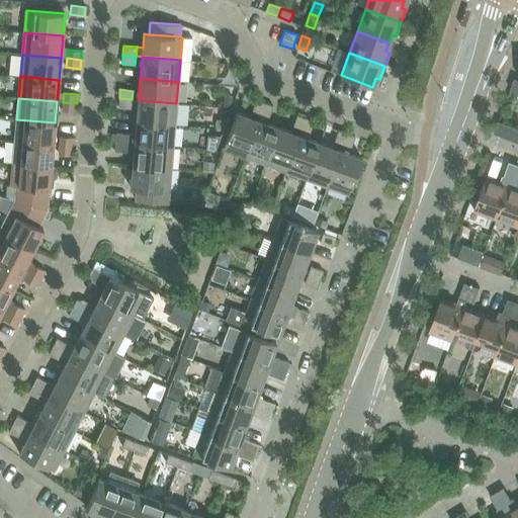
[(132,99),(119,98),(118,107),(132,108),(132,99)]
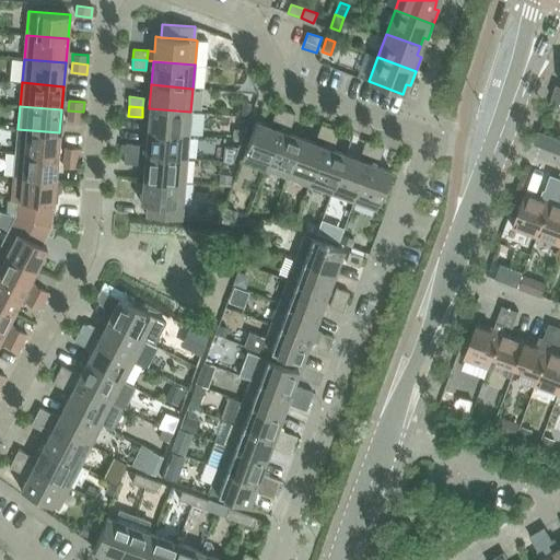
[(149,118),(147,131),(188,136),(190,112),(149,108),(142,107),(142,117),(149,118)]
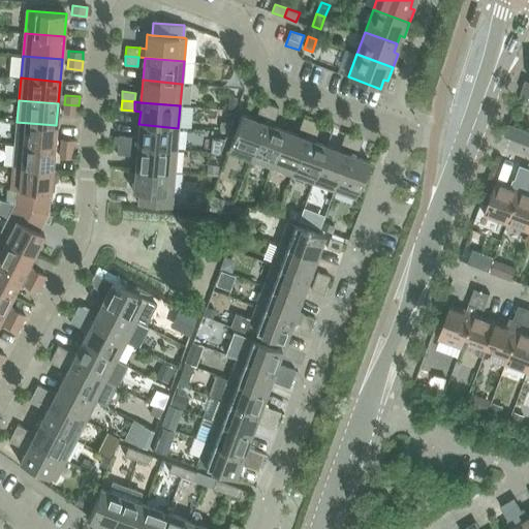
[(256,115),(266,118),(270,105),(261,102),(256,115)]
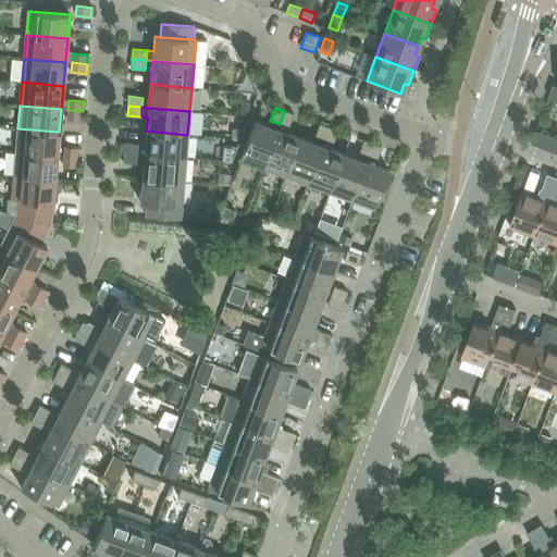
[(83,111),(67,110),(66,119),(82,121),(83,111)]
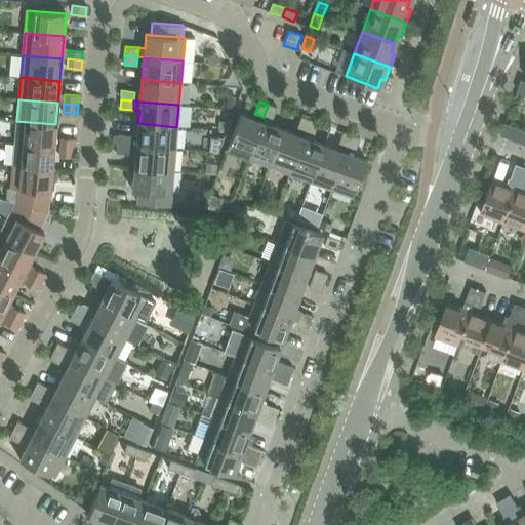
[(264,117),(272,120),(277,108),(268,105),(264,117)]
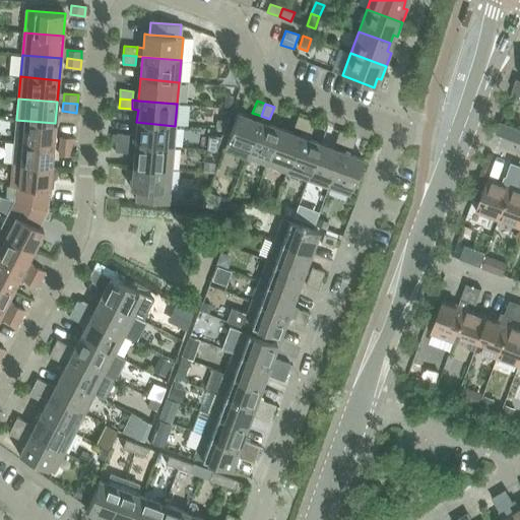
[(224,148),(246,156),(259,121),(238,113),(224,148)]
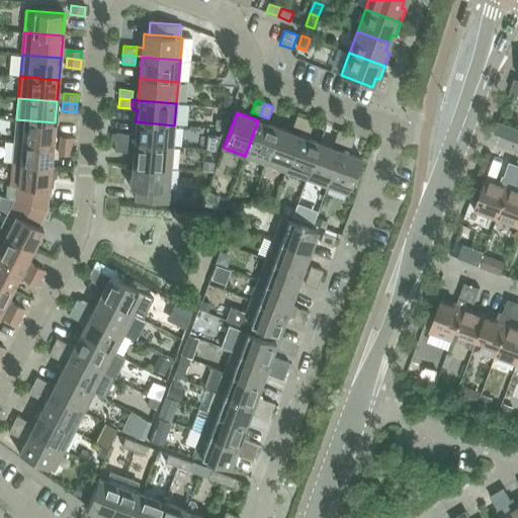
[(245,156),(265,164),(278,127),(266,123),(268,118),(260,115),(258,120),(245,156)]
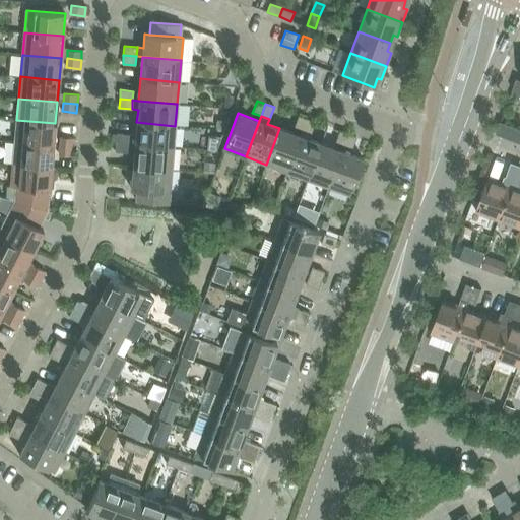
[(294,128),(302,131),(307,119),(298,116),(294,128)]
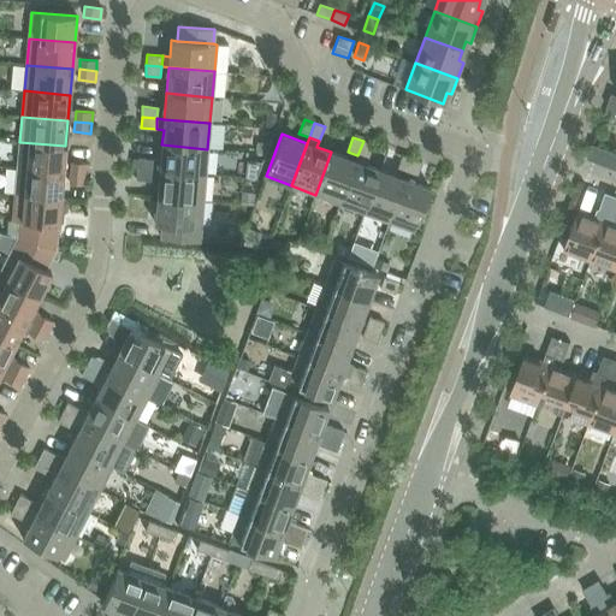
[(357,155),(368,159),(373,144),(363,141),(357,155)]
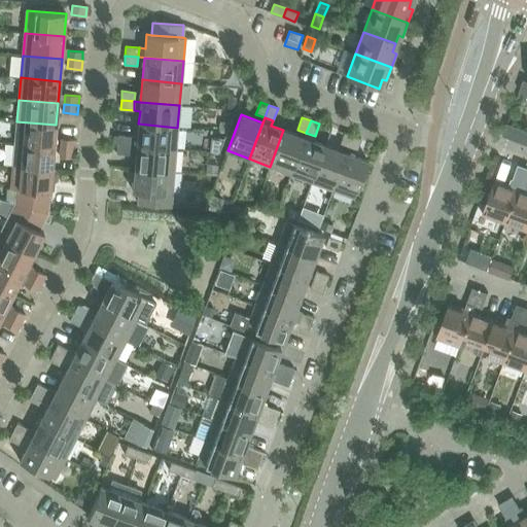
[(16,121),(14,144),(54,147),(56,125),(16,121)]
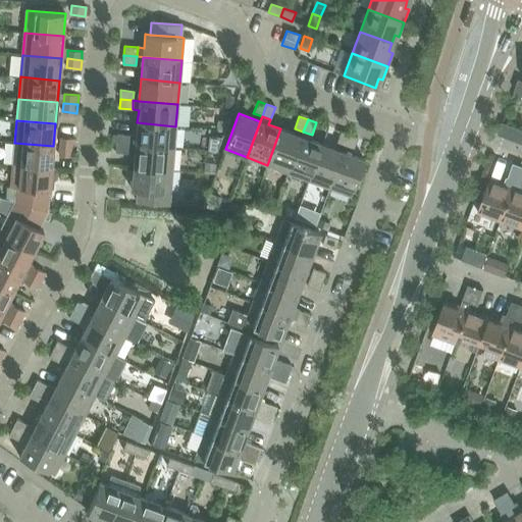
[(129,135),(129,144),(173,148),(175,126),(137,122),(136,136),(129,135)]
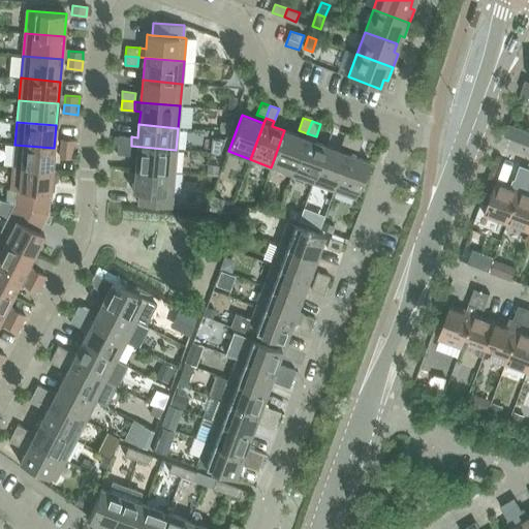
[(528,132),(509,125),(505,136),(528,145),(528,132)]
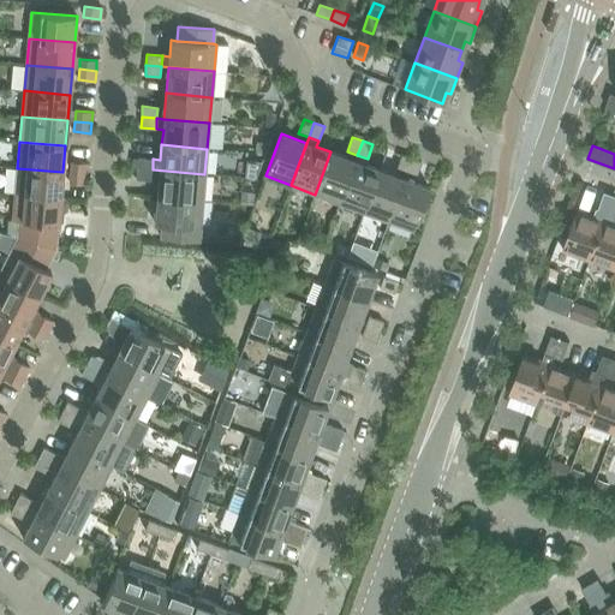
[(354,161),(330,151),(315,195),(339,203),(354,161)]
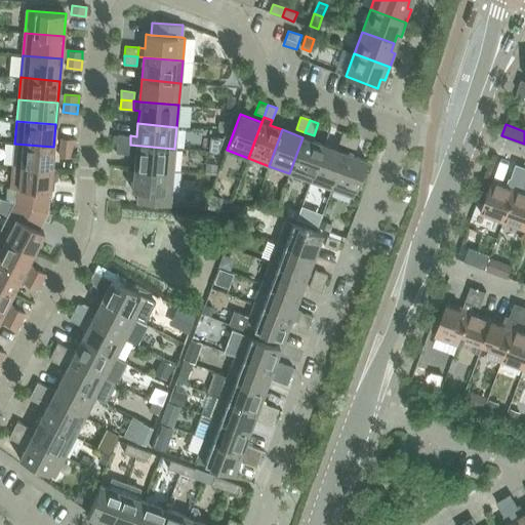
[(289,173),(311,182),(324,145),(312,140),(314,135),(305,132),(303,137),(289,173)]
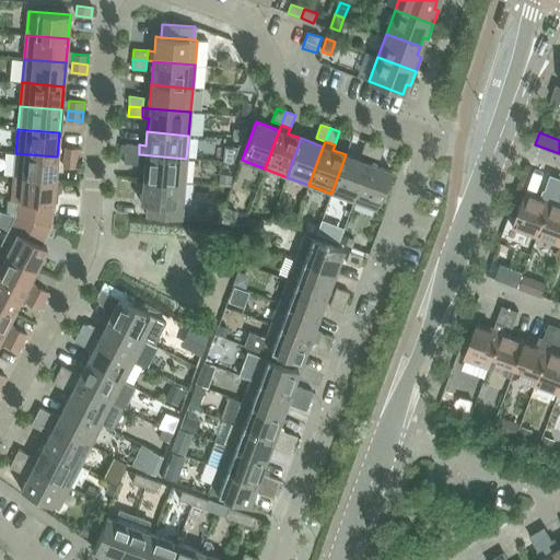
[(361,154),(370,158),(374,144),(365,141),(361,154)]
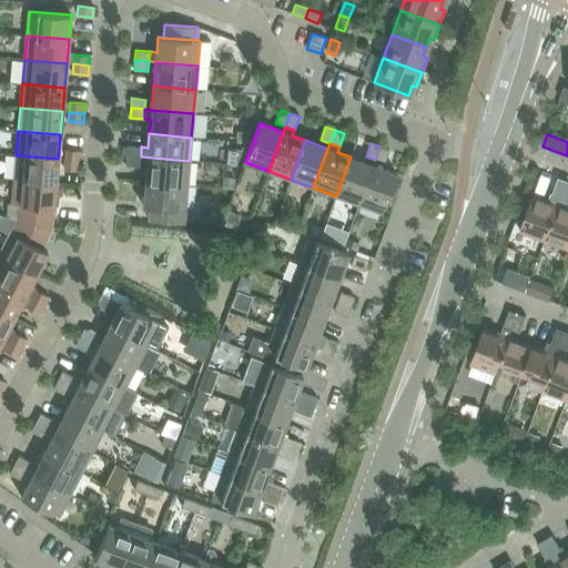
[(127,155),(141,156),(141,146),(128,145),(127,155)]
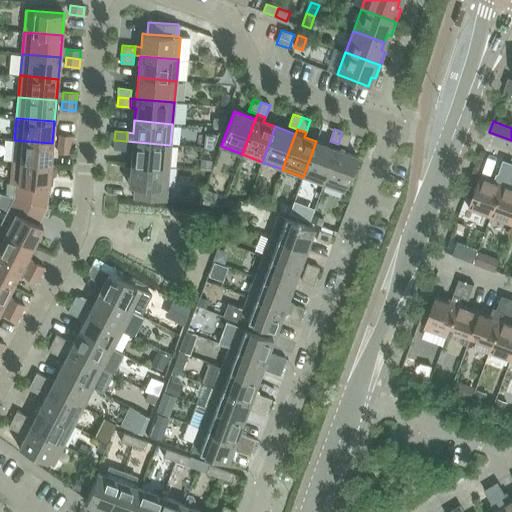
[(338,144),(346,147),(351,135),(342,132),(338,144)]
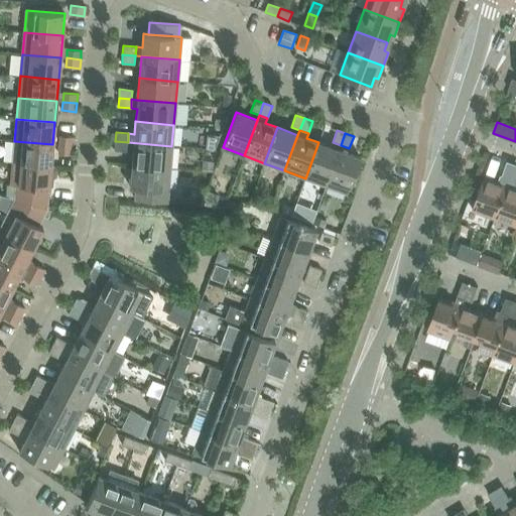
[(58,144),(73,146),(74,137),(59,135),(58,144)]
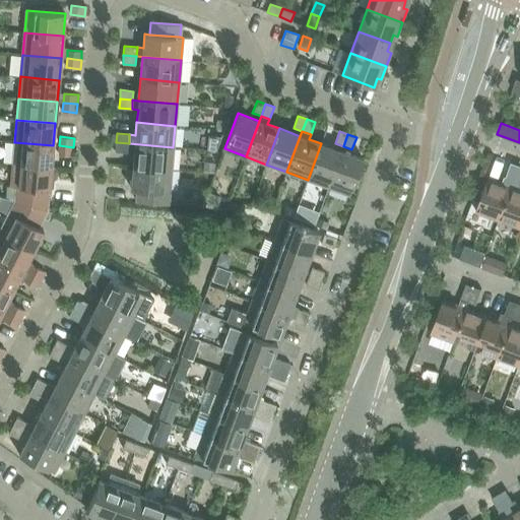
[(14,142),(13,164),(51,167),(53,145),(14,142)]
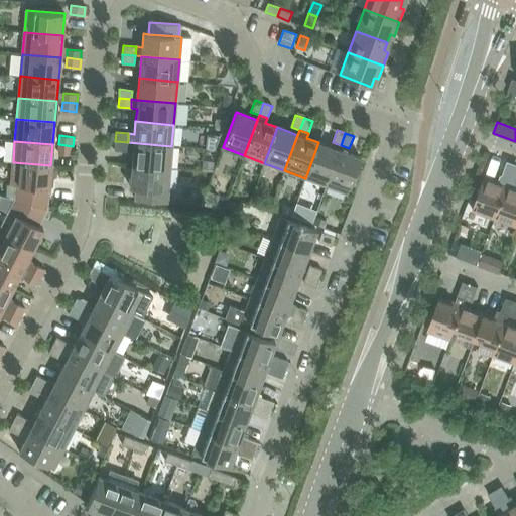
[(128,142),(115,141),(114,150),(127,151),(128,142)]
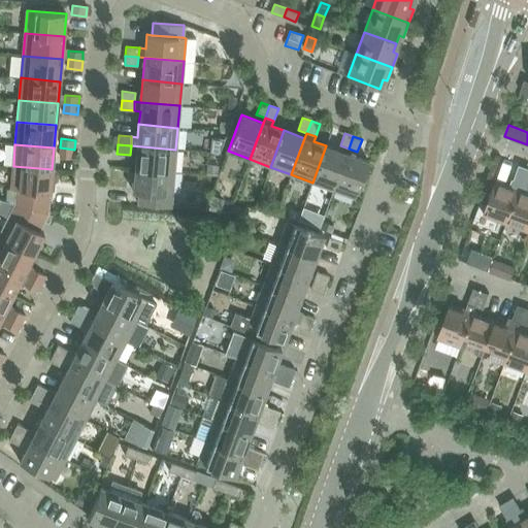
[(136,156),(135,168),(173,172),(175,150),(131,145),(130,155),(136,156)]
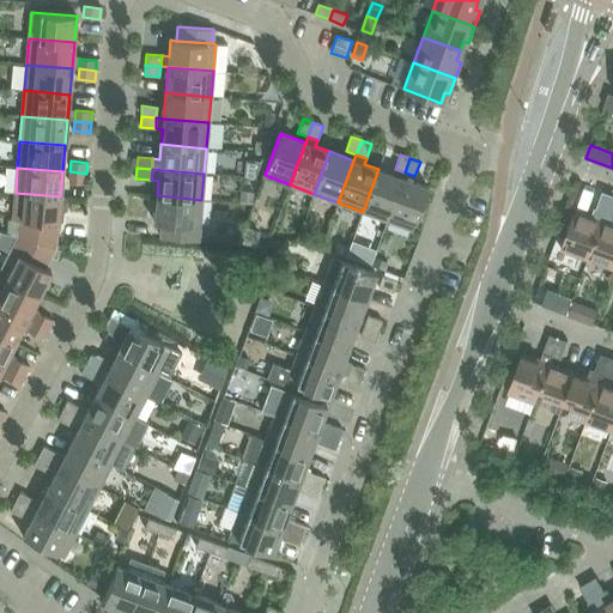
[(402,178),(378,169),(363,212),(387,220),(402,178)]
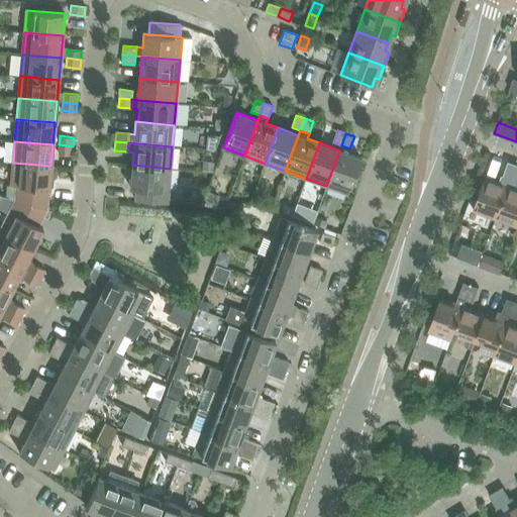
[(73,146),(59,144),(58,153),(72,156),(73,146)]
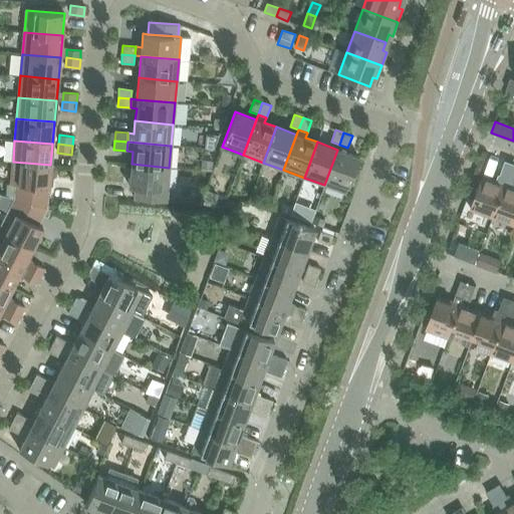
[(337,150),(324,185),(345,193),(358,158),(337,150)]
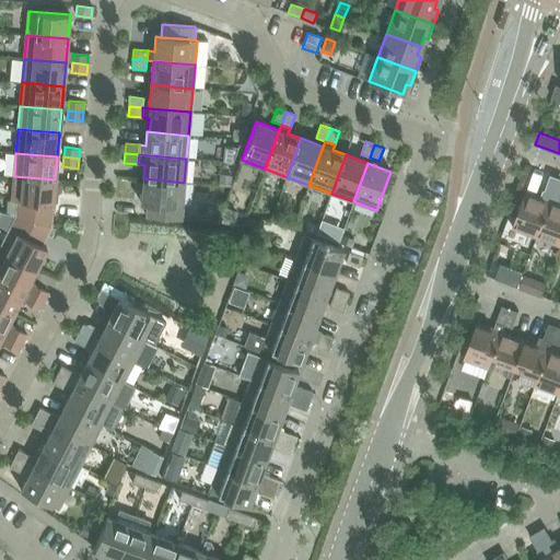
[(548,182),(545,191),(552,194),(559,178),(550,175),(548,182)]
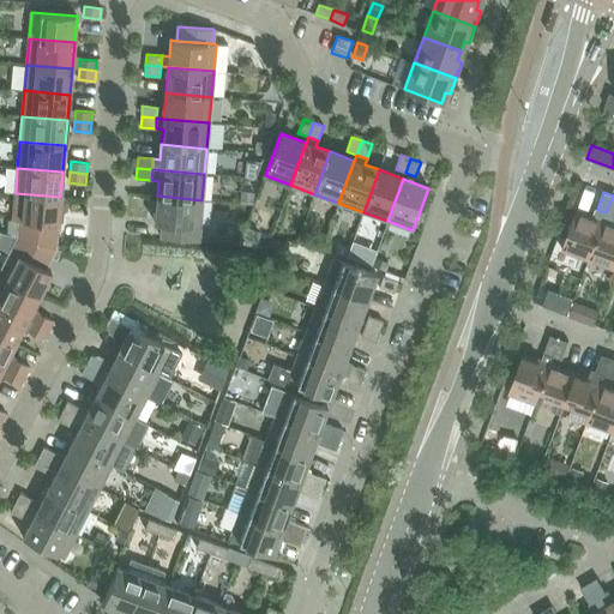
[(19,221),(18,238),(55,248),(58,224),(59,212),(64,212),(66,210),(67,202),(65,198),(60,197),(16,193),(13,221),(19,221)]
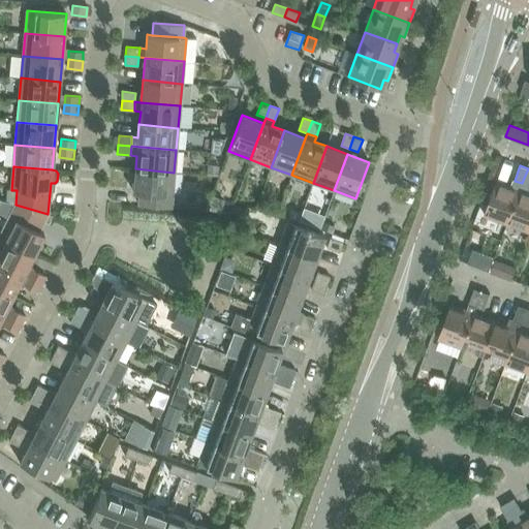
[(174,173),(135,168),(133,192),(139,193),(138,206),(170,208),(174,173)]
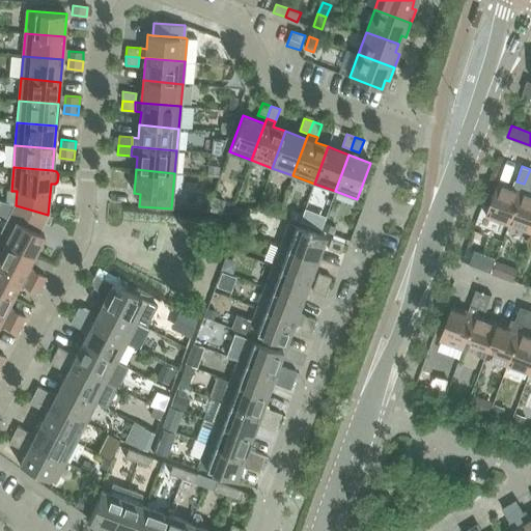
[(485,217),(509,225),(522,190),(499,182),(485,217)]
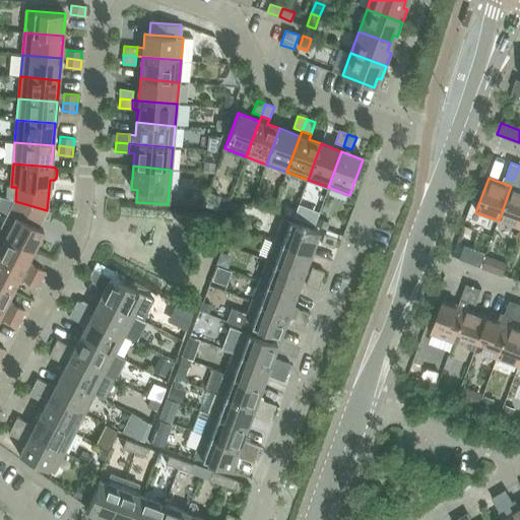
[(499,220),(519,229),(519,189),(511,186),(499,220)]
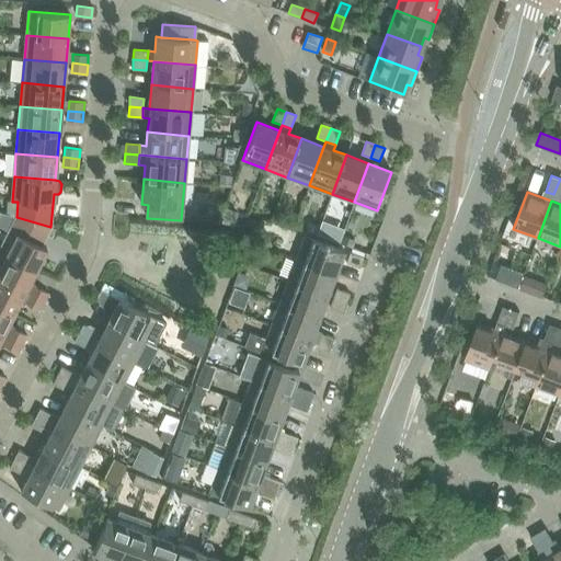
[(16,217),(0,248),(0,252),(35,271),(46,249),(41,245),(50,227),(16,217)]
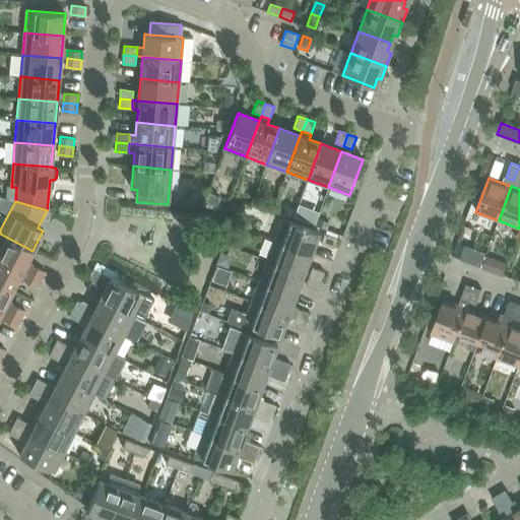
[(282,218),(274,240),(311,253),(319,232),(282,218)]
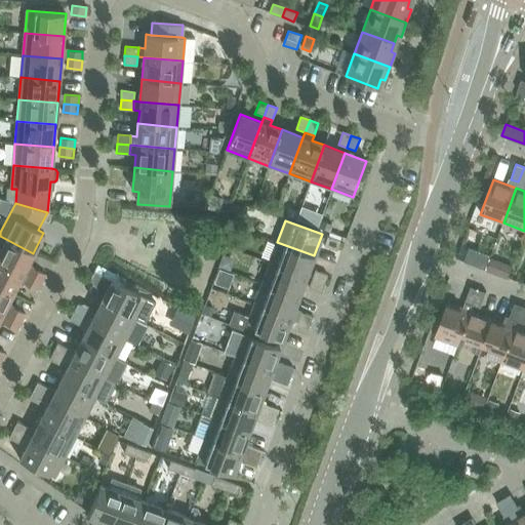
[(0,261),(41,282),(45,275),(27,265),(33,253),(0,236),(0,261)]
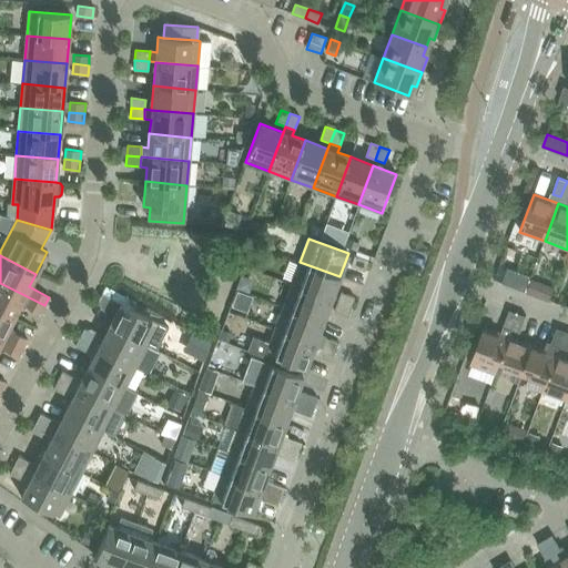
[(351,266),(364,271),(367,261),(354,255),(351,266)]
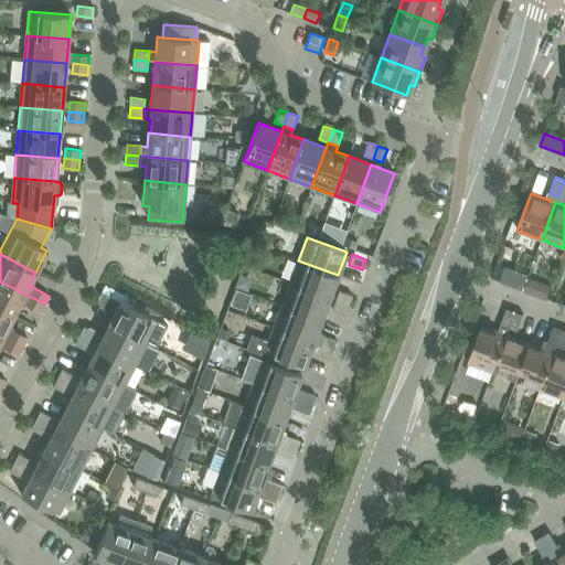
[(298,260),(290,283),(329,298),(338,275),(298,260)]
